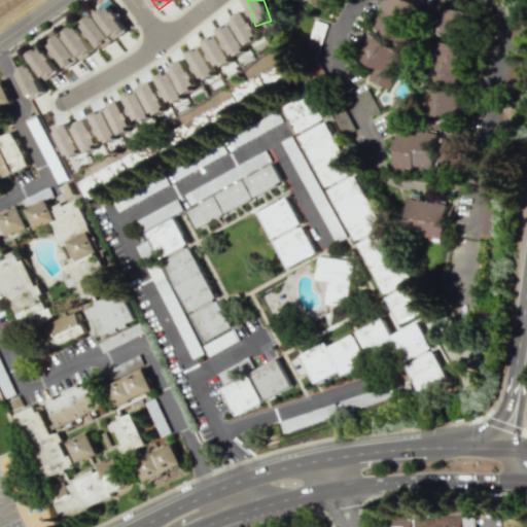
[(309,0),(309,1),(328,11),(334,0),(309,0)]
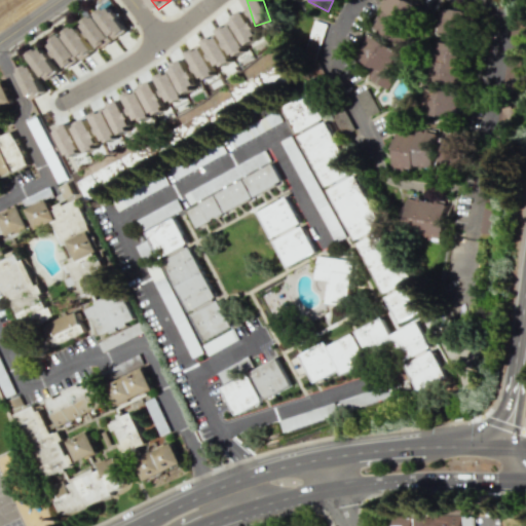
[(401,42),(418,5),(408,0),(385,0),(372,28),(401,42)]
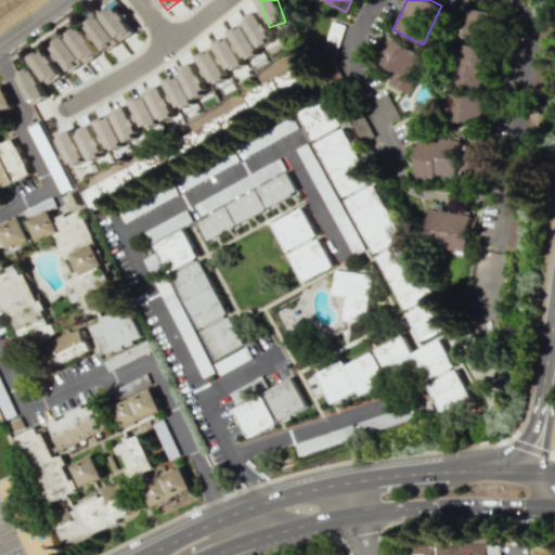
[(102,15),(121,41),(136,31),(117,4),(102,15)]
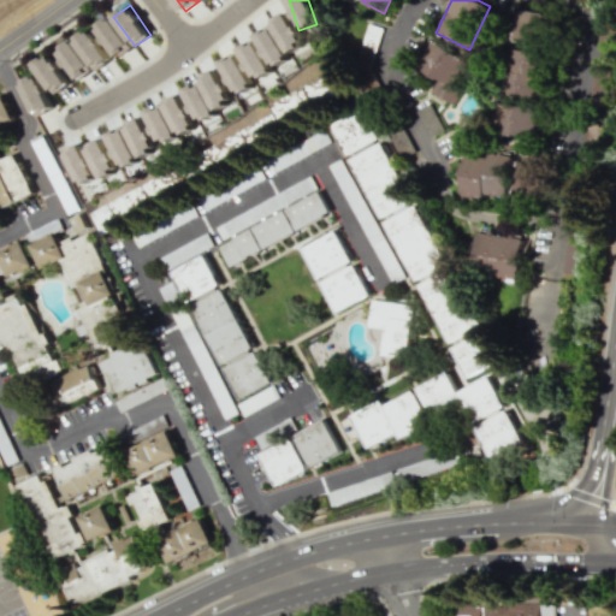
[(542,41),(543,11),(514,10),(514,41),(542,41)]
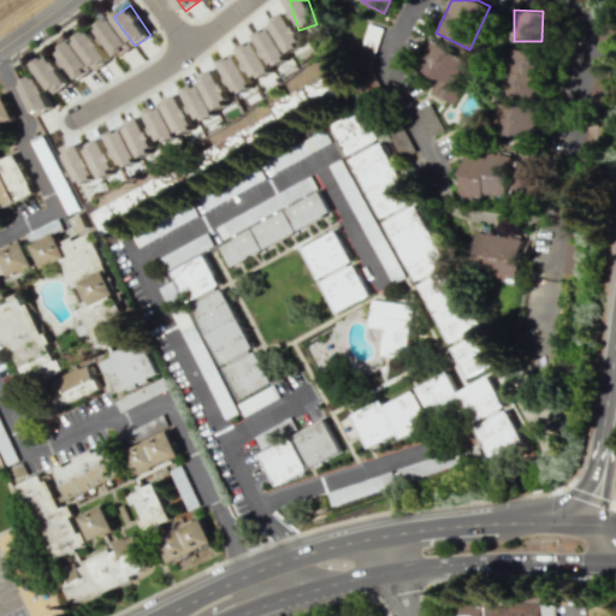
[(258,34),(277,76),(312,58),(289,12),(271,21),(274,27),(258,34)]
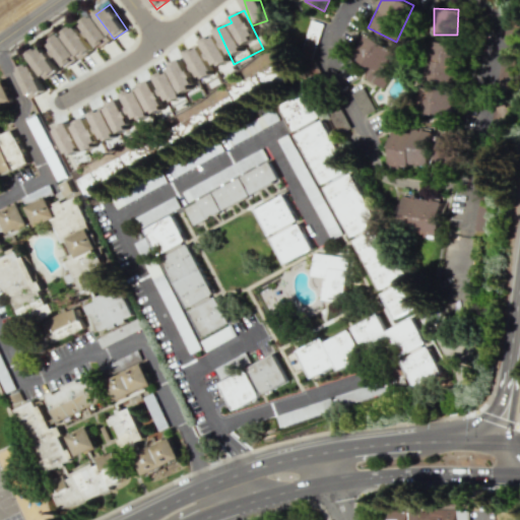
[(112,41),(95,14),(82,22),(99,49),(112,41)]
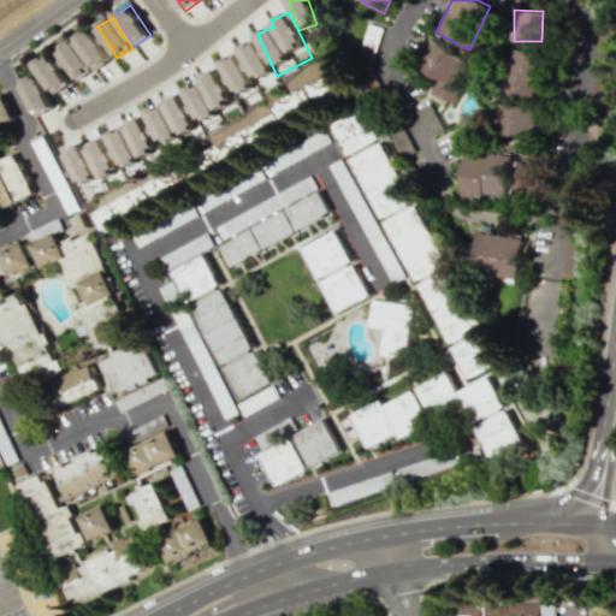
[(75,39),(95,69),(111,58),(90,28),(75,39)]
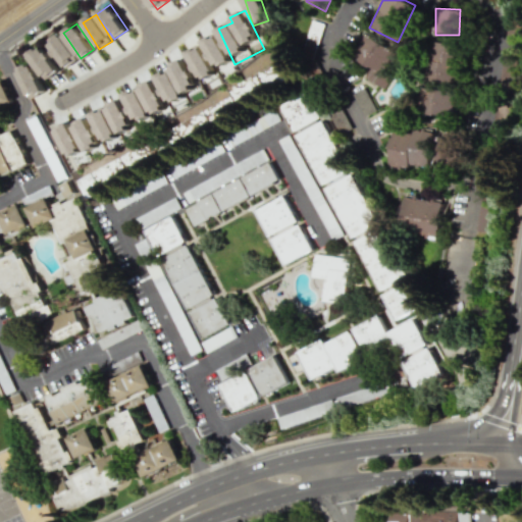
[(49,41),(64,68),(79,60),(63,33),(49,41)]
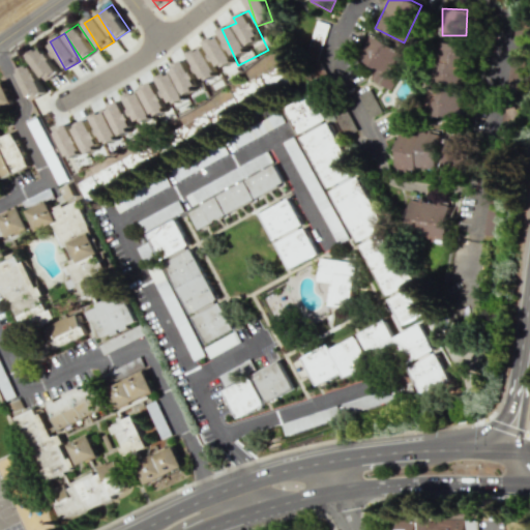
[(369,77),(389,90),(398,77),(390,72),(403,52),(373,33),(358,56),(375,66),(369,77)]
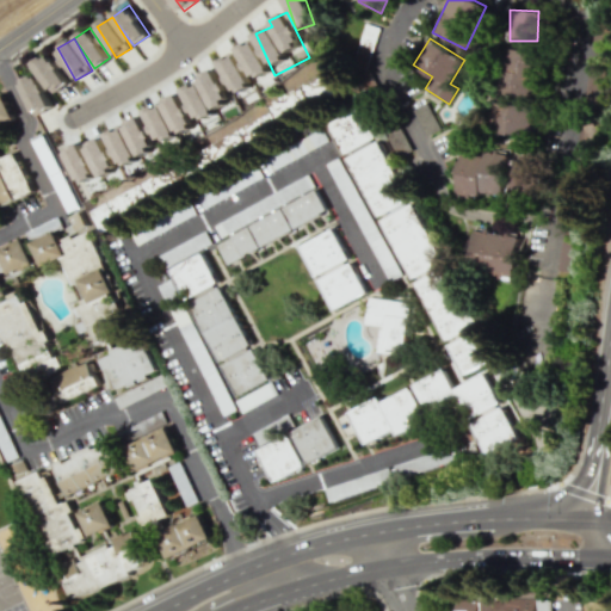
[(239,47),(257,90),(272,84),(255,39),(239,47)]
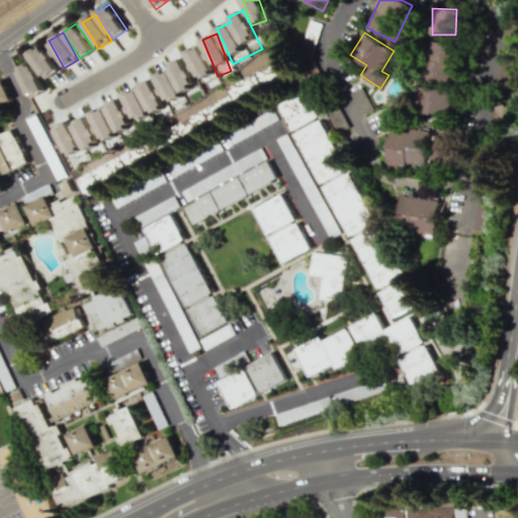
[(424,80),(456,82),(458,44),(425,41),(424,80)]
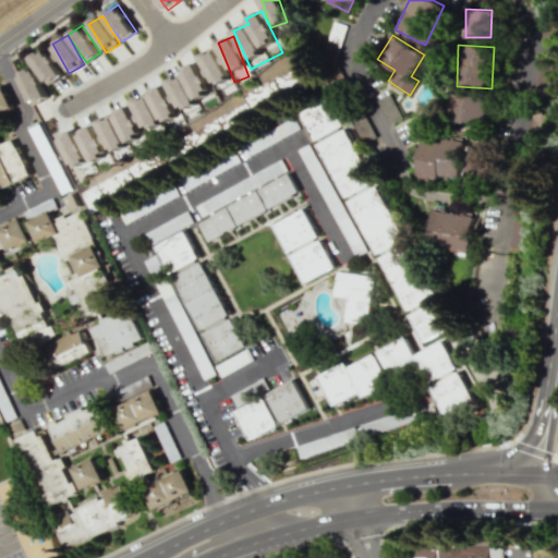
[(32,59),(50,85),(64,75),(46,48),(32,59)]
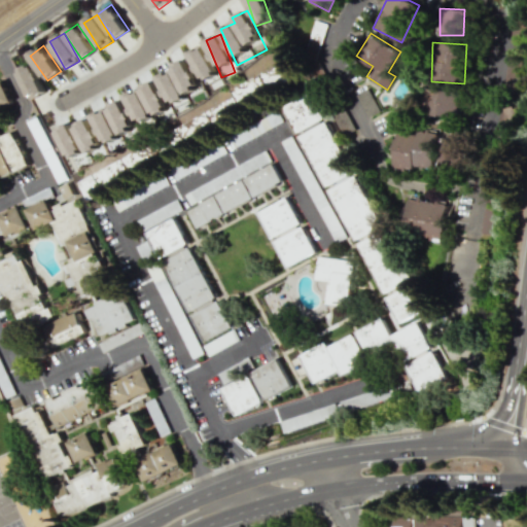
[(203,46),(188,54),(204,82),(218,75),(203,46)]
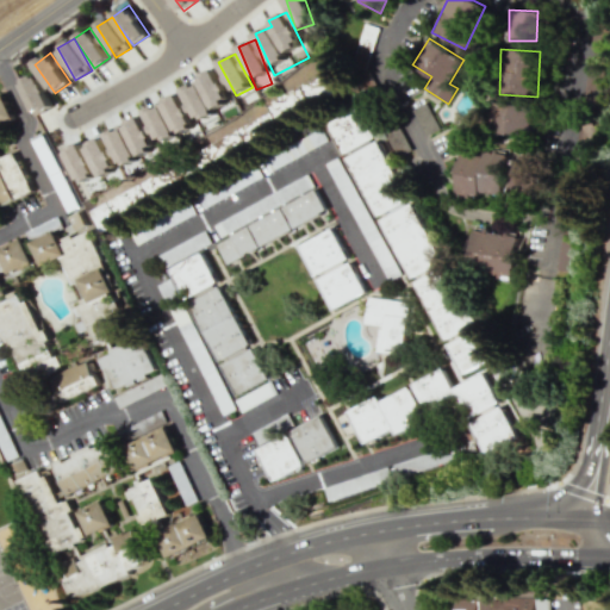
[(213,111),(230,104),(216,68),(199,75),(213,111)]
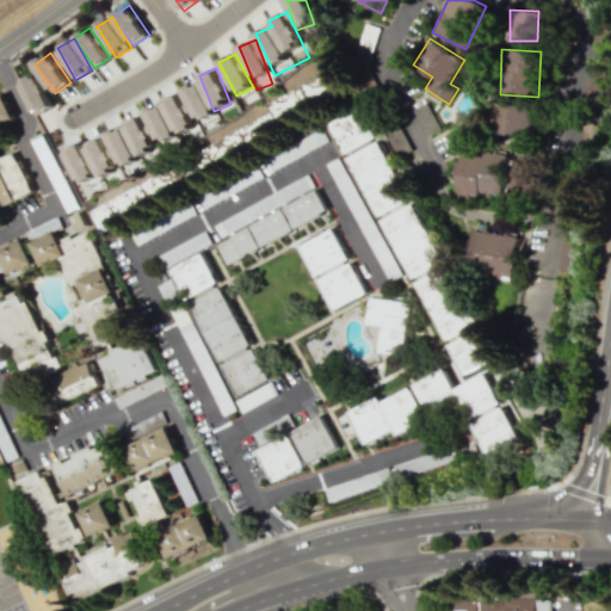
[(267,100),(277,122),(344,93),(334,71),(267,100)]
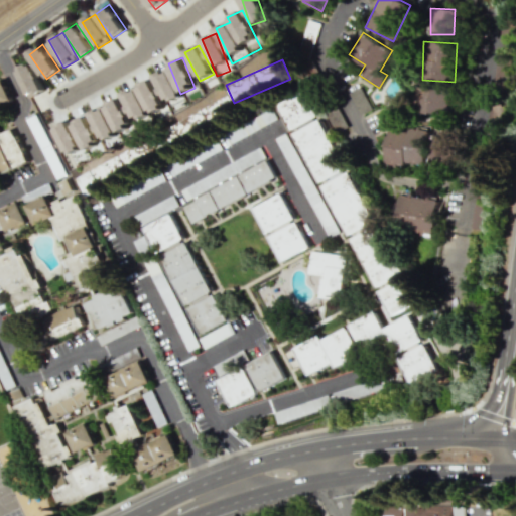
[(18,69),(31,98),(45,91),(31,62),(18,69)]
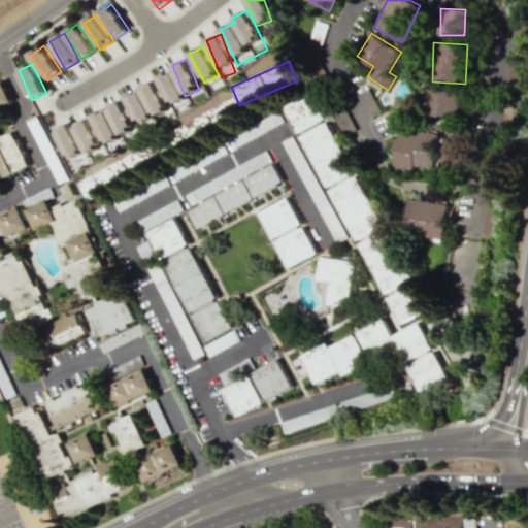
[(158,77),(172,106),(187,99),(172,70),(158,77)]
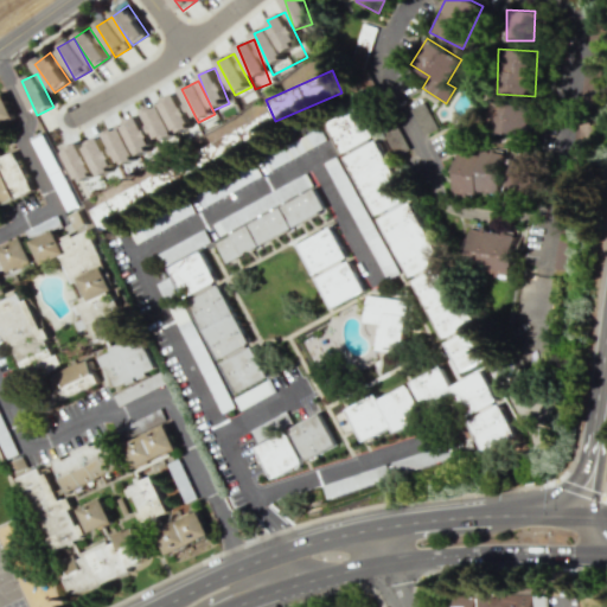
[(0,126),(17,119),(4,93),(0,94),(0,126)]
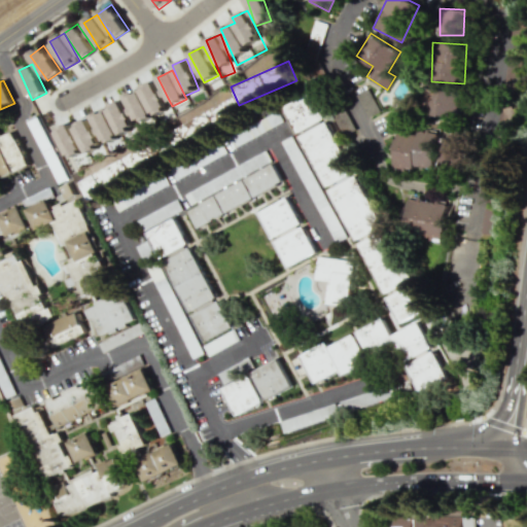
[(168,110),(155,80),(141,86),(153,116),(168,110)]
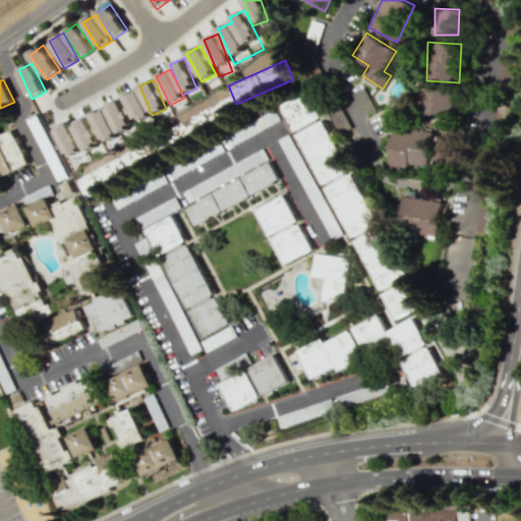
[(418,112),(450,117),(455,94),(423,88),(418,112)]
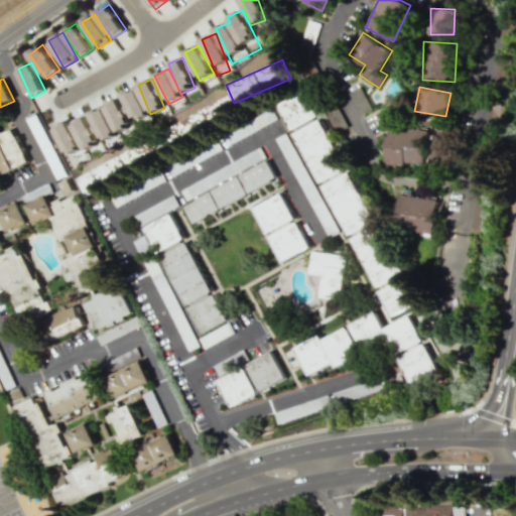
[(148,116),(138,88),(123,93),(133,121),(148,116)]
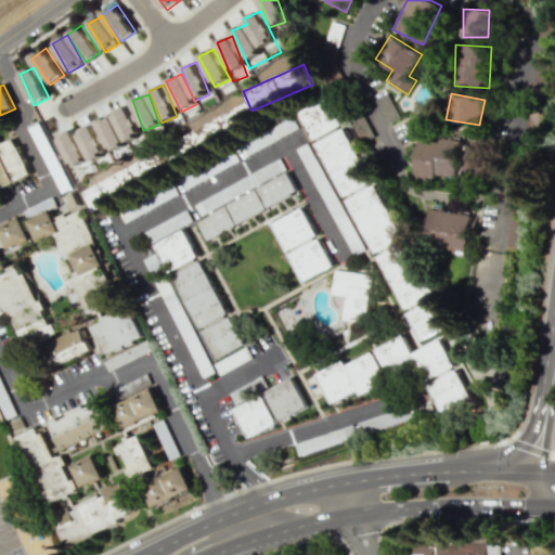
[(296,112),(311,141),(339,126),(325,98),(296,112)]
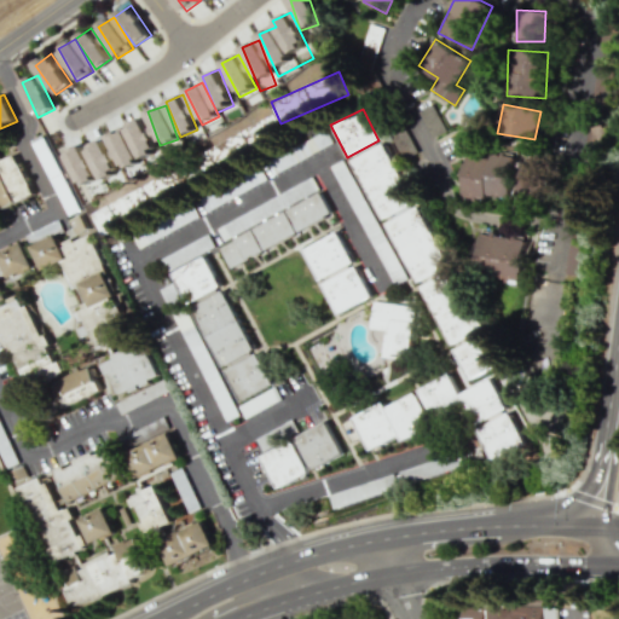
[(252,155),(278,137),(272,128),(281,122),(273,111),(227,144),(233,154),(226,158),(219,148),(184,172),(195,186),(219,168),(242,152),(236,144),(242,140),(252,155)]
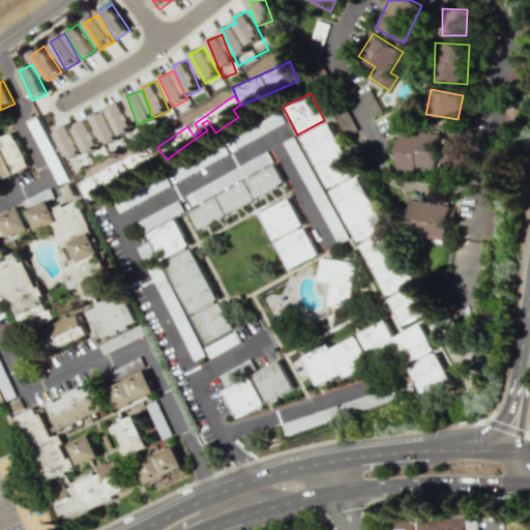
[(93,117),(106,144),(120,138),(107,110),(93,117)]
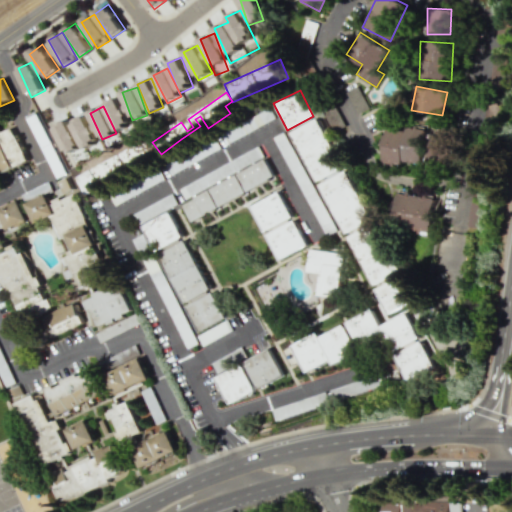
[(73,120),(84,148),(97,142),(86,115),(73,120)]
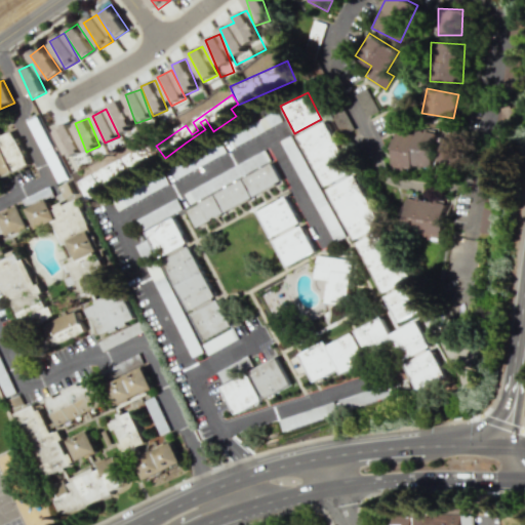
[(323,188),(352,173),(325,121),(296,135),(323,188)]
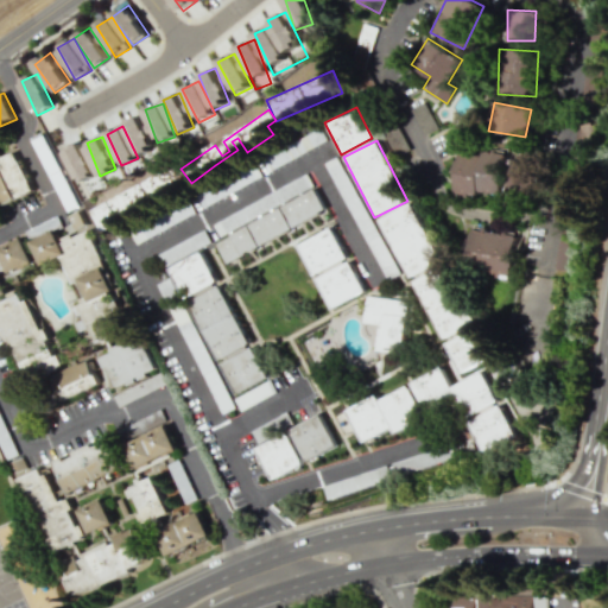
[(95,176),(82,141),(65,147),(78,183),(95,176)]
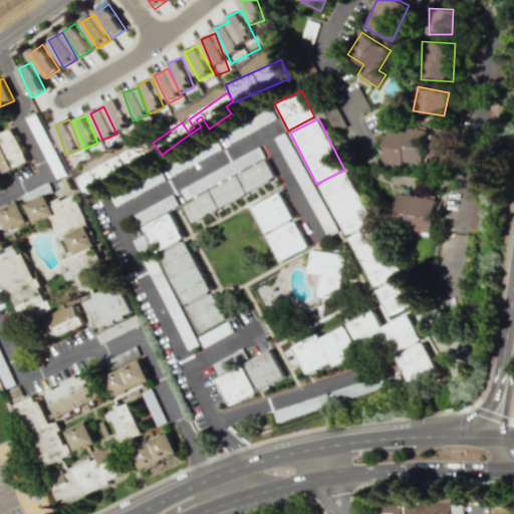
[(426,127),(386,127),(386,166),(425,166),(426,127)]
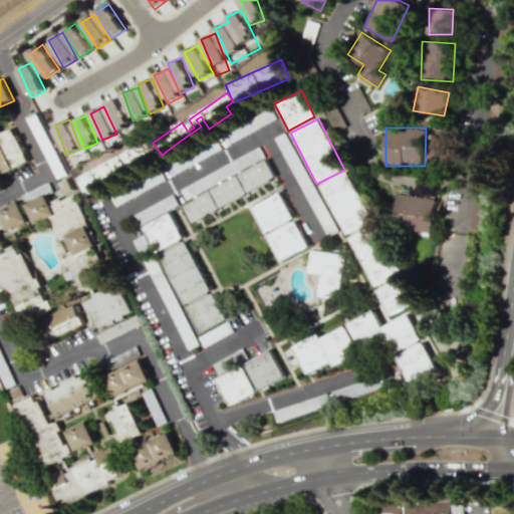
[(0,134),(0,172),(27,162),(14,129),(0,134)]
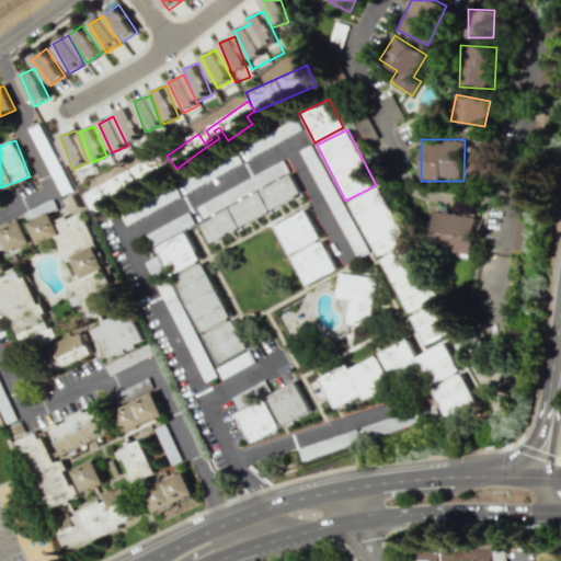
[(82,191),(92,210),(171,173),(162,153),(82,191)]
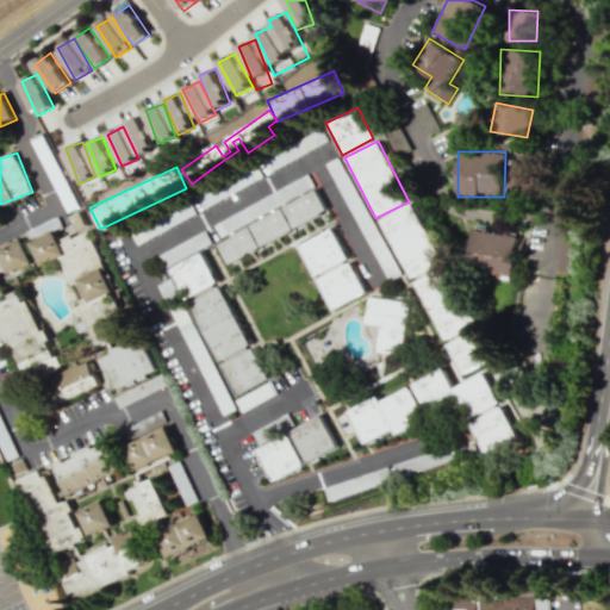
[(327,213),(316,192),(213,242),(223,263),(327,213)]
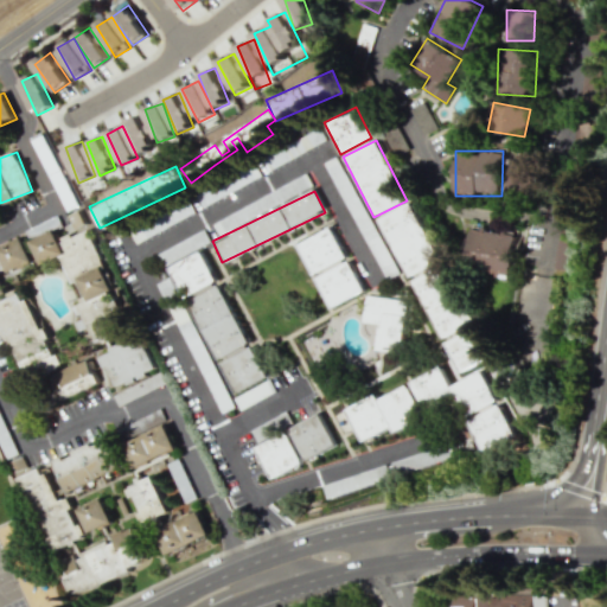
[(407,278),(440,261),(410,200),(377,218),(407,278)]
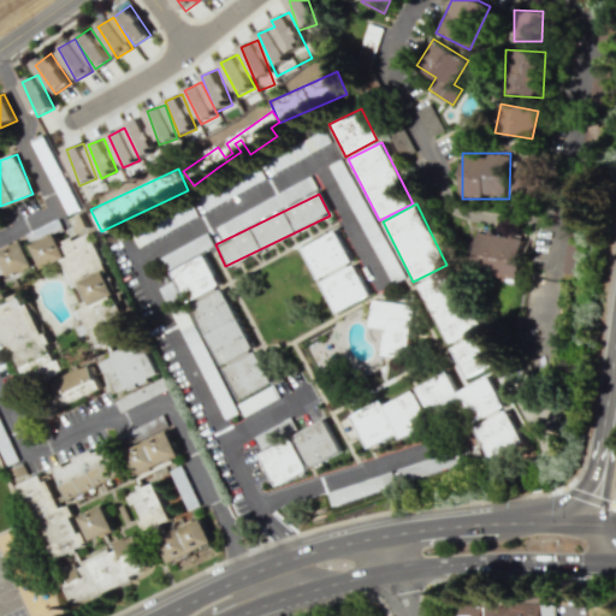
[(471,273),(517,280),(525,237),(477,230),(471,273)]
